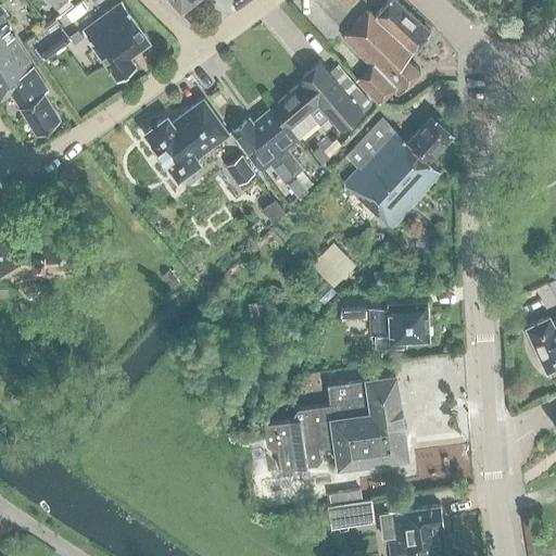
[(67,0),(48,0),(57,10),(64,3),(67,0)]
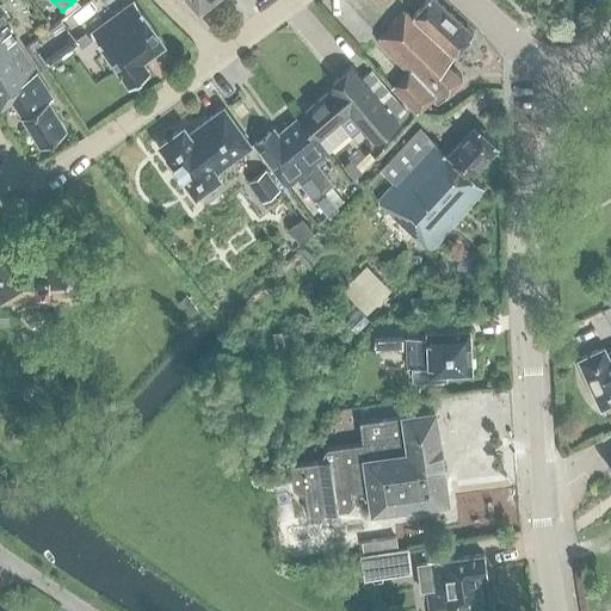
[(189,0),(198,11),(211,0),(189,0)]
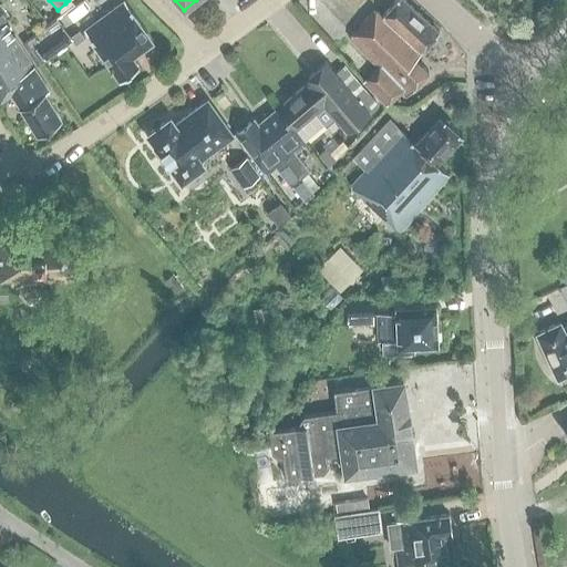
[(400,92),(401,93),(405,98),(428,72),(418,63),(432,47),(429,43),(439,32),(402,0),(395,0),(381,17),(373,10),(349,39),(377,68),(362,81),(385,106),(400,92)]
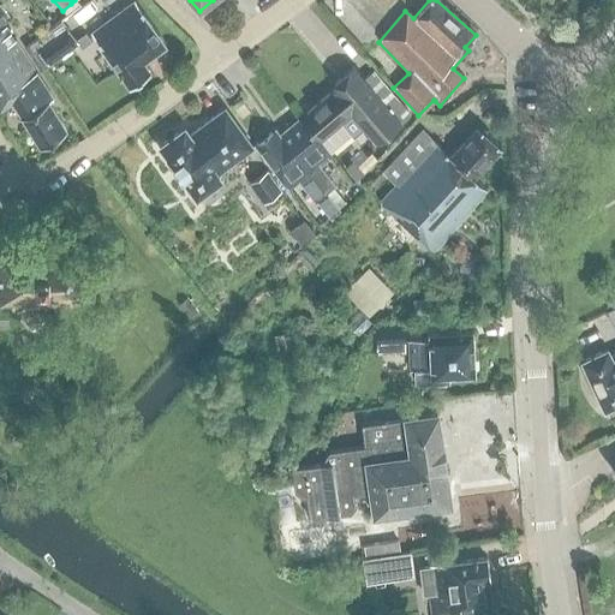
[(142,13),(133,3),(91,34),(100,46),(130,87),(150,71),(143,61),(166,46),(143,13),(142,13)]
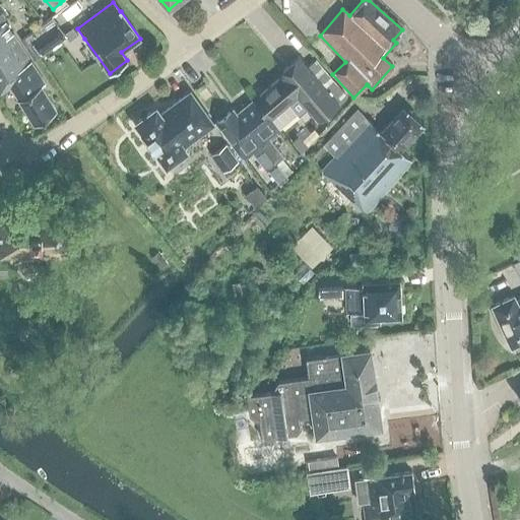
[(68,37),(52,14),(21,38),(37,59),(68,37)]
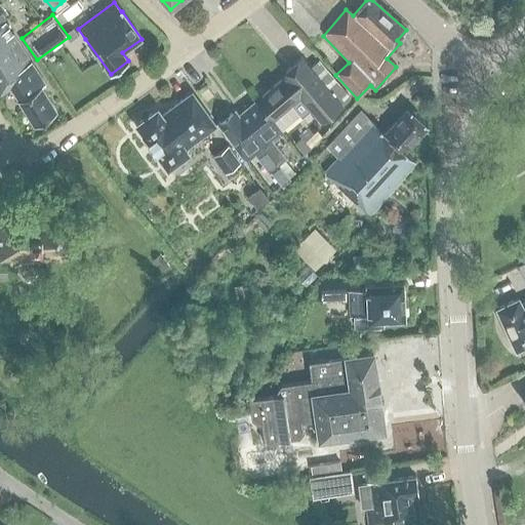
[(0,93),(10,88),(34,127),(56,114),(41,88),(45,86),(4,24),(0,27),(0,93)]
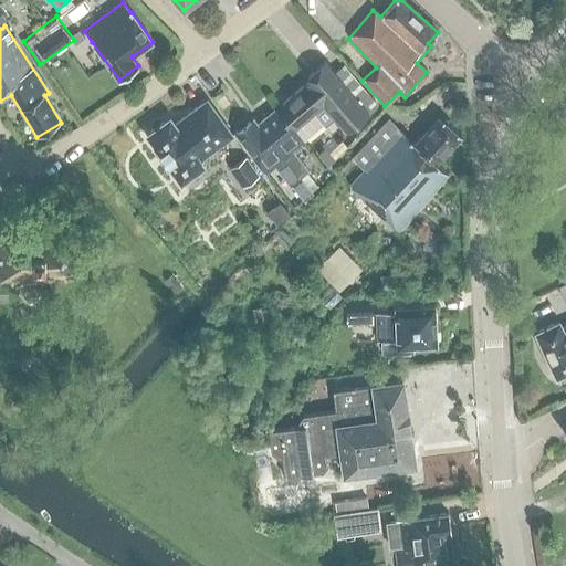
[(325,62),(307,77),(310,81),(276,109),(294,129),(313,113),(324,126),(334,117),(346,132),(368,113),(325,62)]
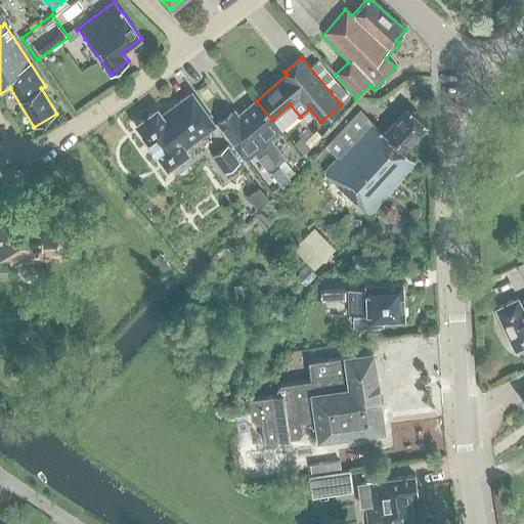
[(207,88),(200,94),(205,102),(213,96),(207,88)]
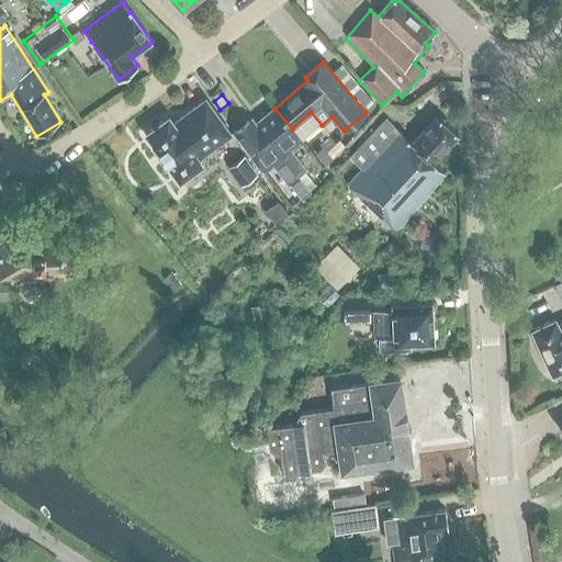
[(168,117),(145,134),(180,181),(203,165),(199,158),(231,134),(205,100),(173,123),(168,117)]
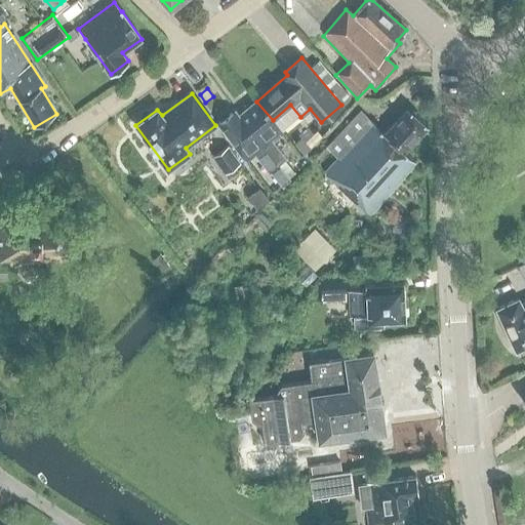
[(256,102),(238,116),(277,168),(286,162),(271,143),(282,134),(273,120),(256,102)]
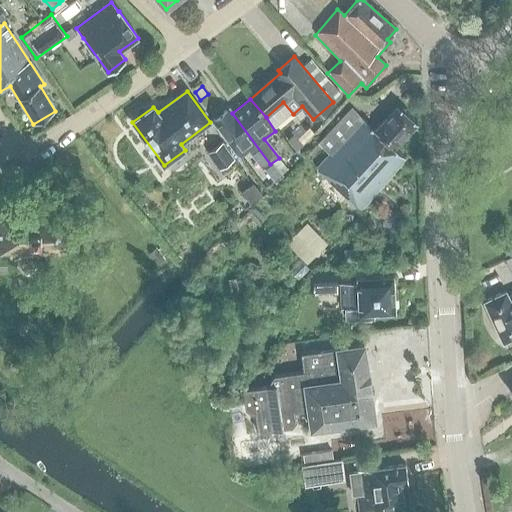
[(374,130),(362,119),(351,109),(318,146),(328,155),(316,169),(360,210),(384,184),(382,183),(404,159),(393,148),(417,123),(397,105),(374,130)]
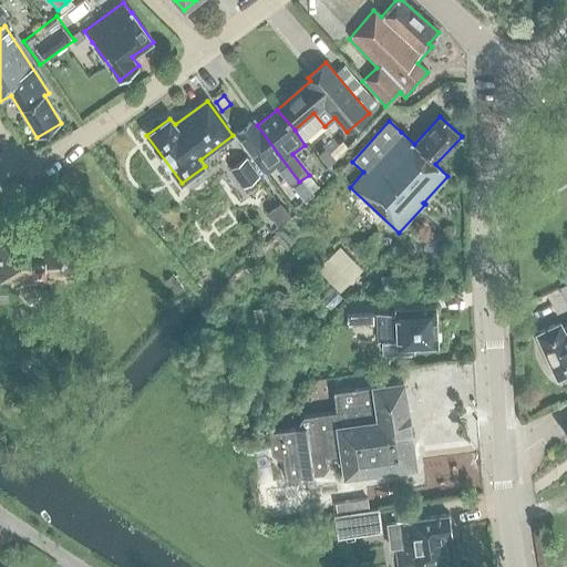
[(266,174),(272,169),(289,189),(291,187),(302,202),(310,195),(299,182),(257,125),(254,120),(235,134),(266,174)]
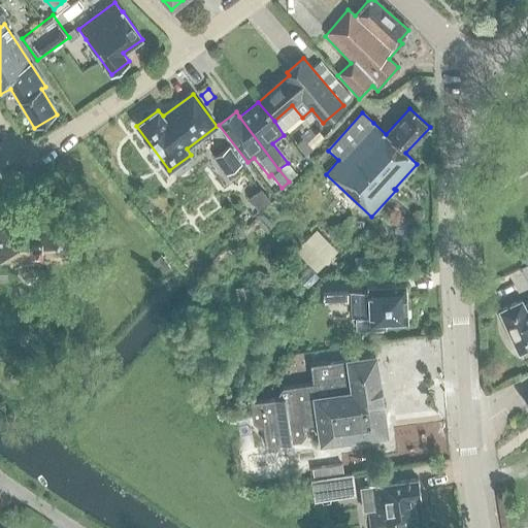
[(296,145),(305,156),(312,150),(303,139),(296,145)]
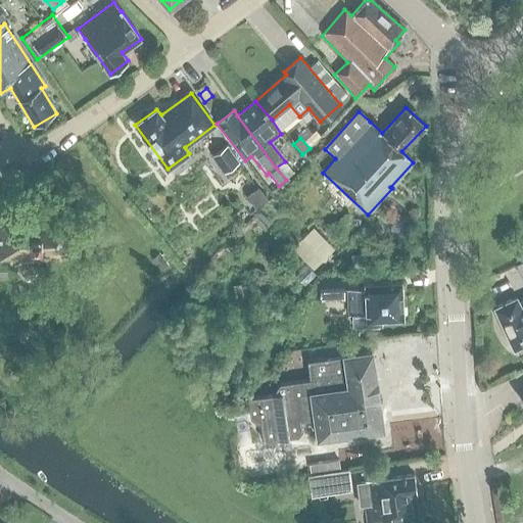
[(239,162),(227,146),(211,156),(224,173),(239,162)]
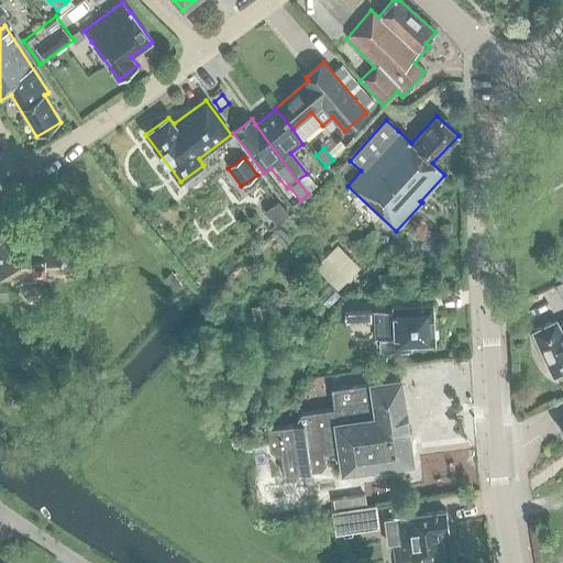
[(269,218),(275,225),(288,216),(283,207),(269,218)]
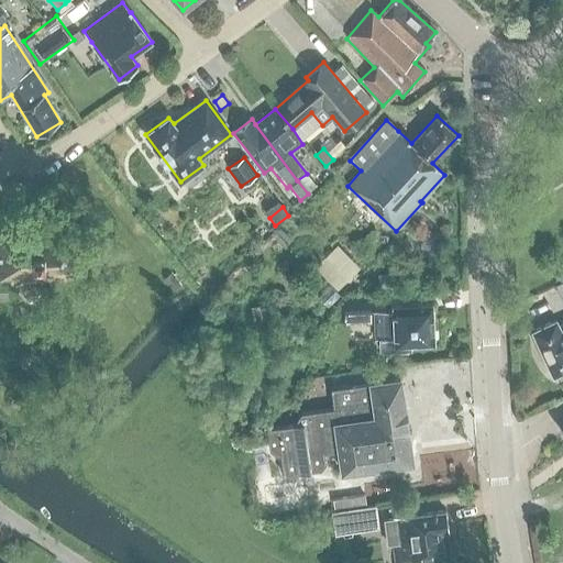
[(0,224),(0,273),(63,273),(70,272),(75,271),(78,268),(81,265),(84,262),(86,258),(87,254),(88,251),(88,246),(87,242),(86,239),(84,234),(80,231),(78,229),(74,227),(69,225),(65,224),(61,224),(0,224)]
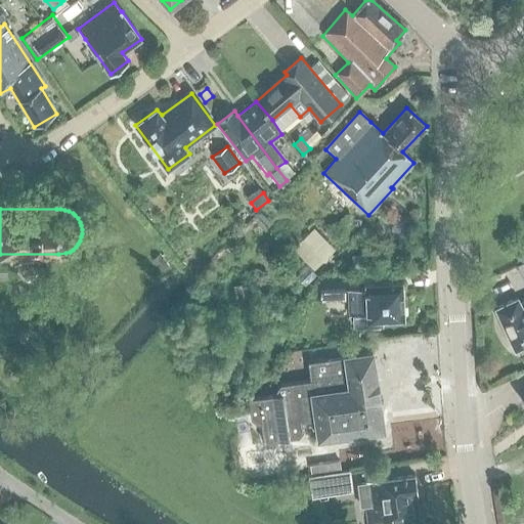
[(316,226),(296,247),(317,268),(338,248),(316,226)]
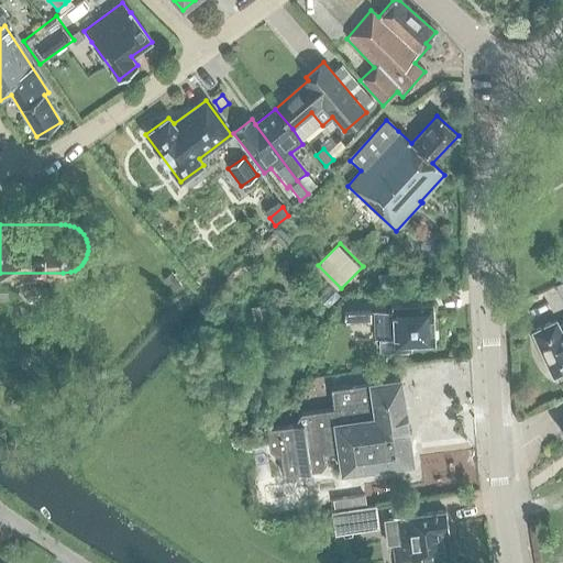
[(179,286),(170,274),(163,279),(173,291),(179,286)]
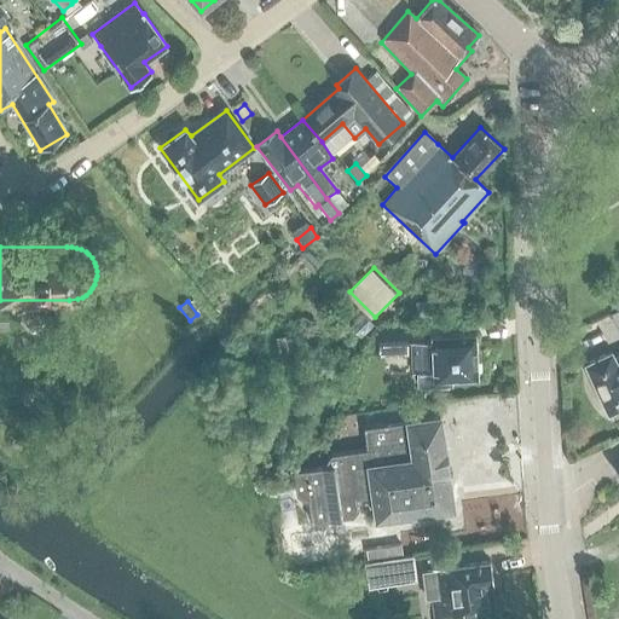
[(417,319),(432,318),(432,304),(416,305),(417,319)]
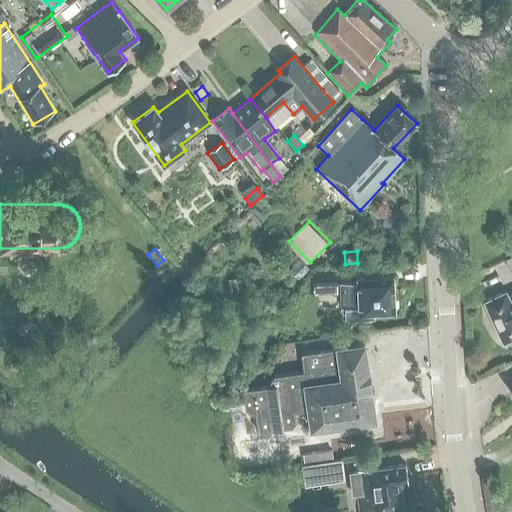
[(37,267),(25,252),(14,260),(26,275),(37,267)]
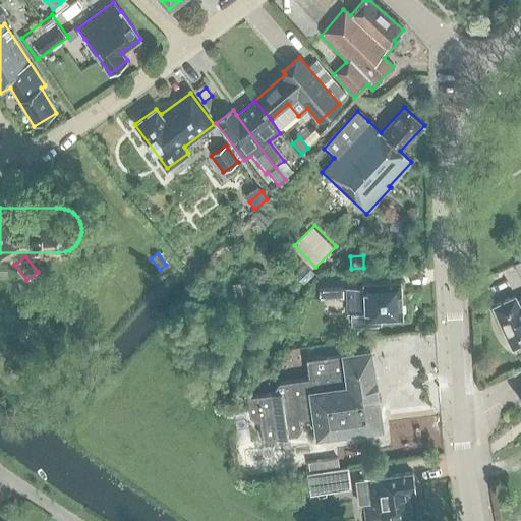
[(319,292),(343,291),(342,276),(317,277),(319,292)]
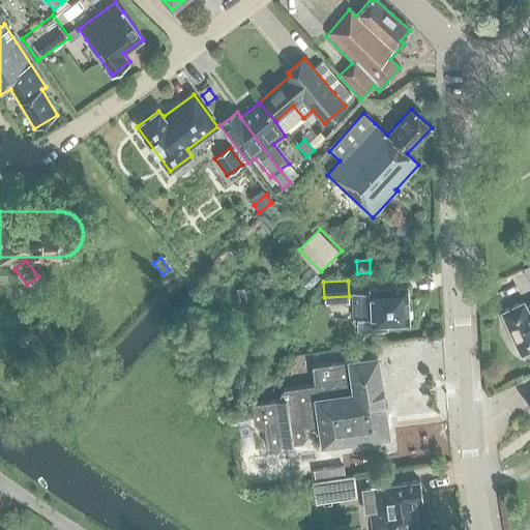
[(529,281),(529,283),(529,305),(527,307),(524,301),(501,313),(521,354),(529,350),(529,281)]
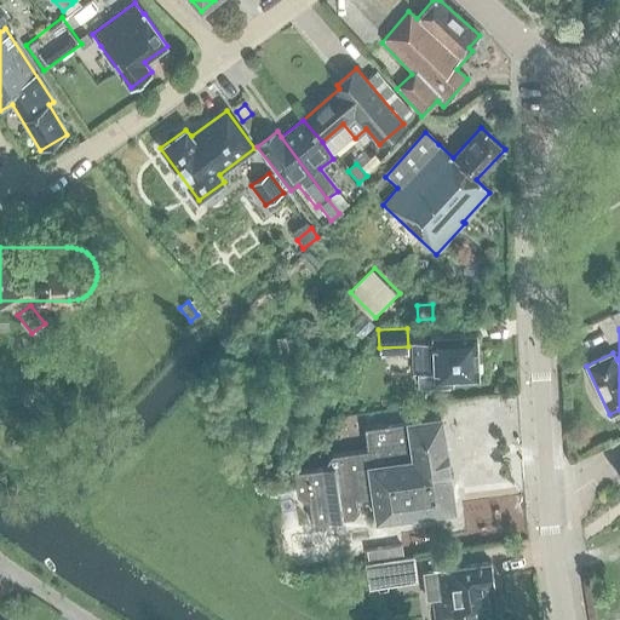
[(478,379),(476,336),(432,338),(432,343),(412,344),(413,374),(418,374),(419,388),(452,385),(451,380),(478,379)]
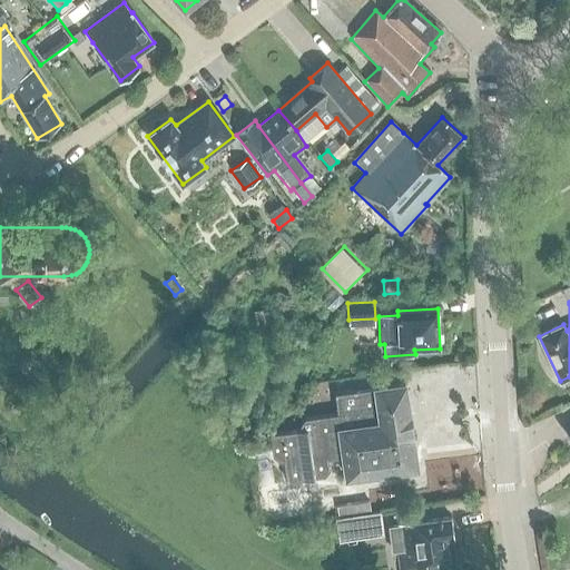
[(416,469),(405,384),(375,387),(375,390),(336,395),(338,414),(305,419),(301,425),(301,430),(269,434),(272,457),(278,461),(284,461),(286,482),(324,477),(330,470),(327,460),(343,458),(346,479),(416,469)]
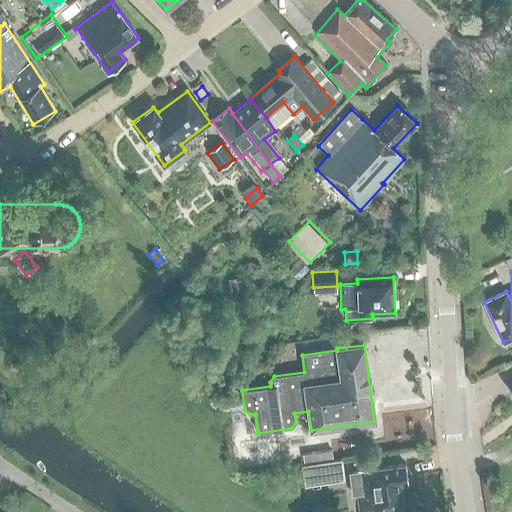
[(332,451),(302,455),(303,463),(333,460),(332,451)]
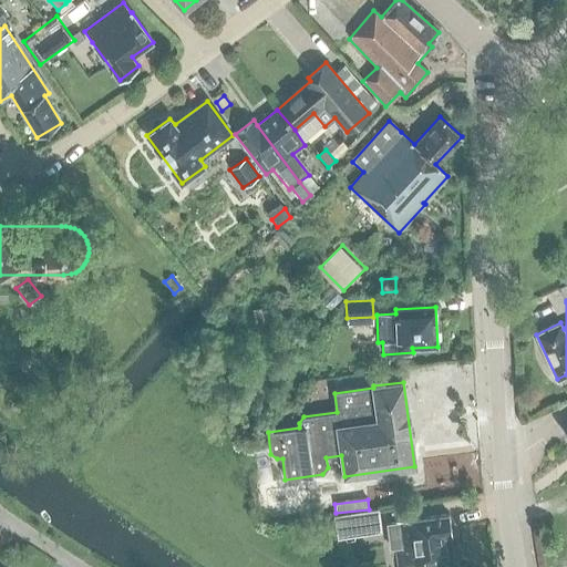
[(334,516),(338,538),(357,535),(353,514),(334,516)]
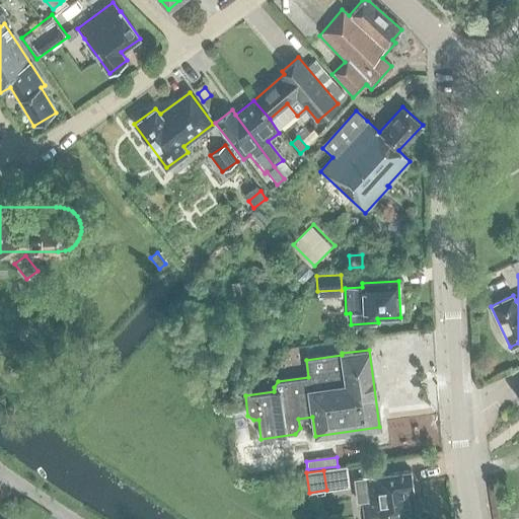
[(413,490),(410,470),(370,476),(370,477),(358,478),(363,511),(364,518),(379,518),(410,514),(405,491),(413,490)]
